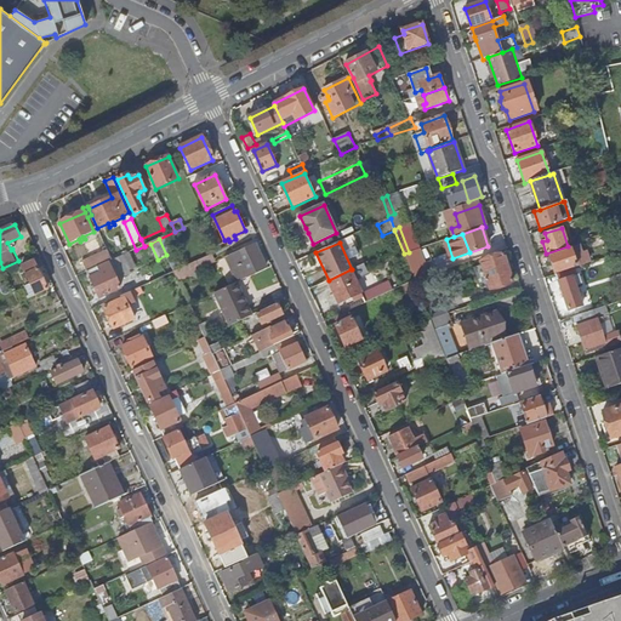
[(554,273),(585,262),(582,252),(579,245),(548,256),(554,273)]
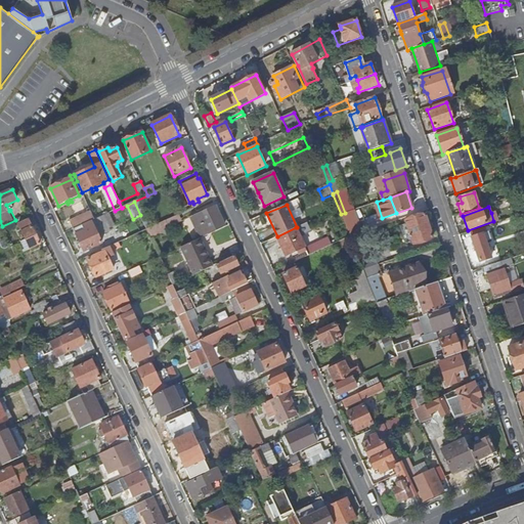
[(74,229),(95,220),(90,209),(87,211),(88,213),(84,215),(85,216),(71,223),(74,229)]
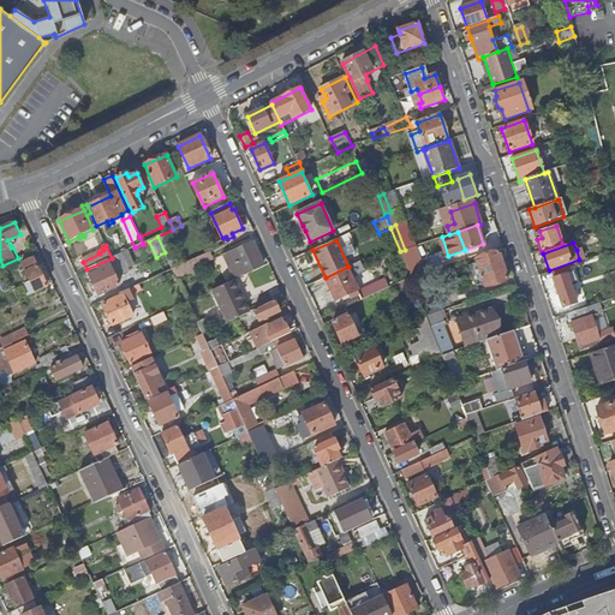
[(233,252),(244,276),(264,266),(255,246),(249,249),(248,246),(233,252)]
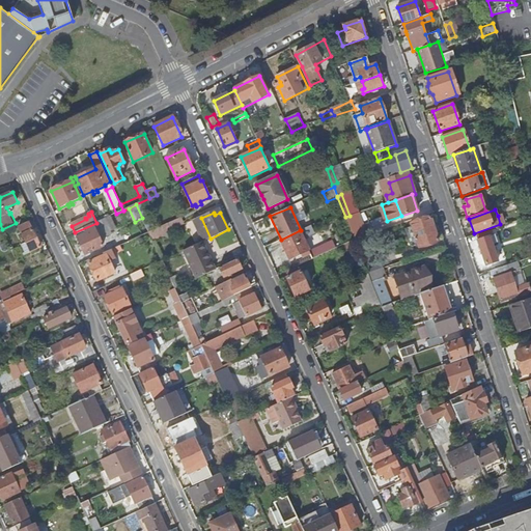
[(357,213),(350,216),(345,217),(355,240),(366,235),(357,213)]
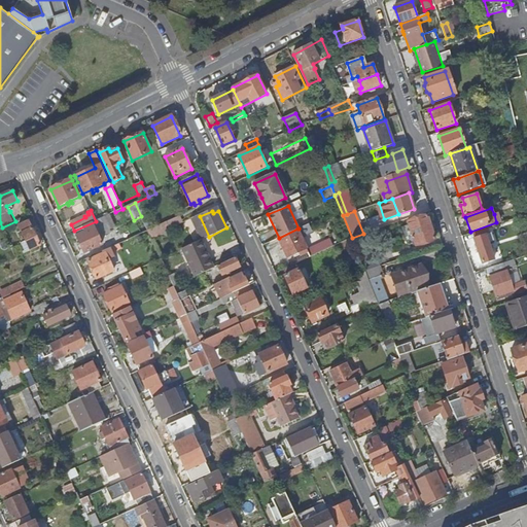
[(427,215),(408,222),(416,246),(435,239),(427,215)]
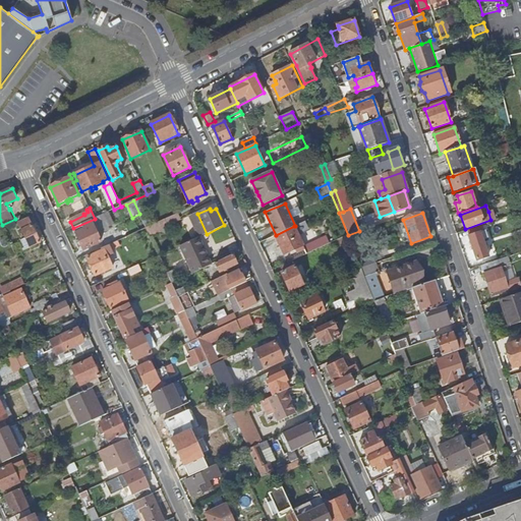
[(95,219),(73,228),(84,250),(102,242),(99,235),(110,230),(103,215),(95,219)]
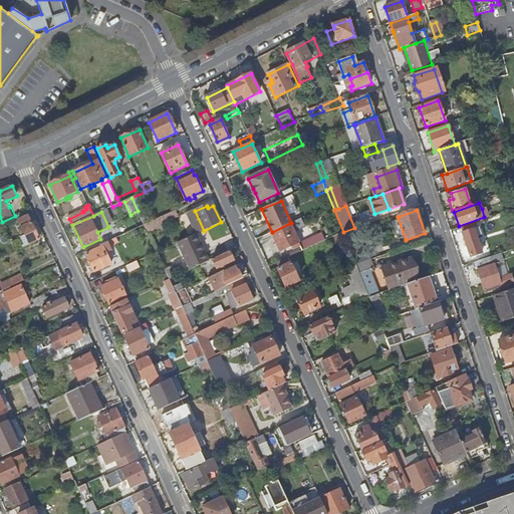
[(31,215),(21,219),(32,244),(41,239),(31,215)]
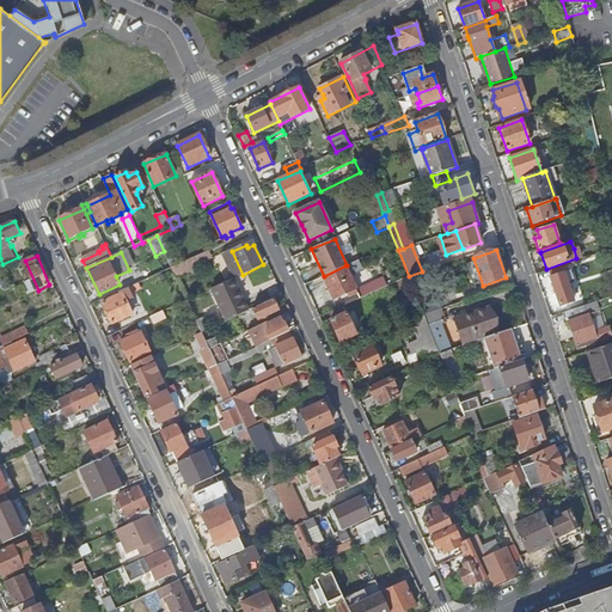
[(346,265),(324,276),(334,299),(356,288),(346,265)]
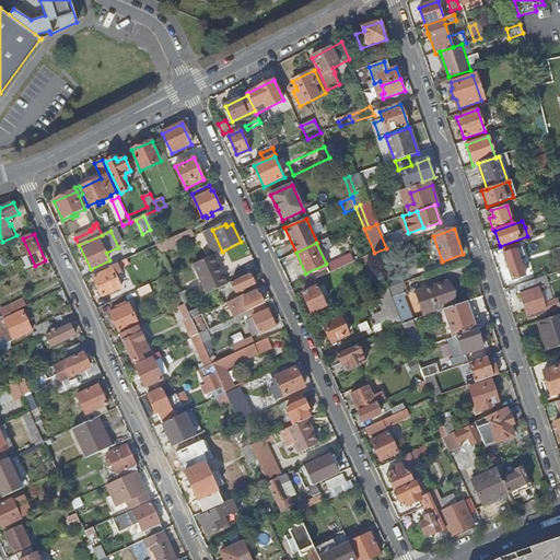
[(516,243),(501,247),(512,280),(525,276),(518,257),(524,255),(522,247),(518,248),(516,243)]
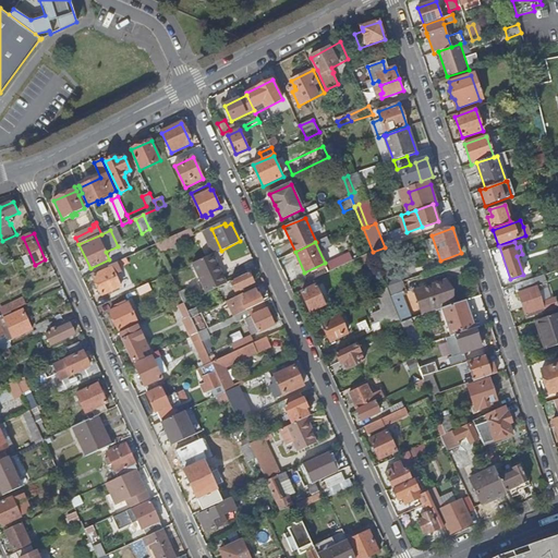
[(351,252),(332,257),(336,266),(354,261),(351,252)]
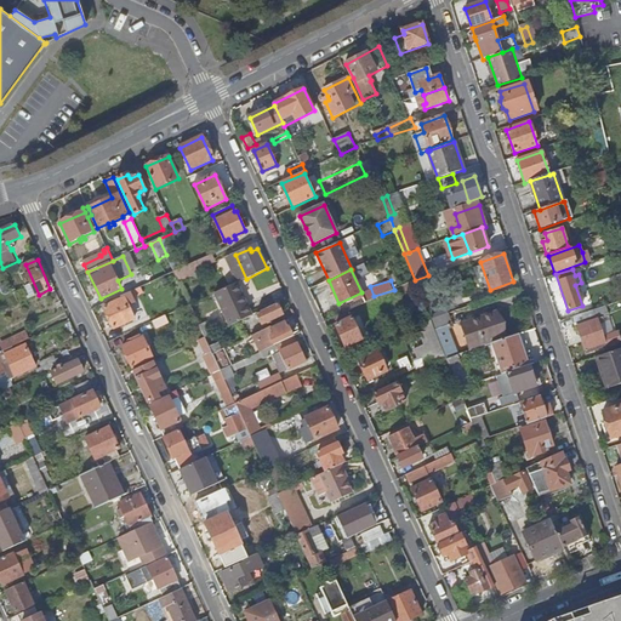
[(257,314),(257,313),(244,283),(243,284),(241,281),(222,290),(237,323),(257,314)]
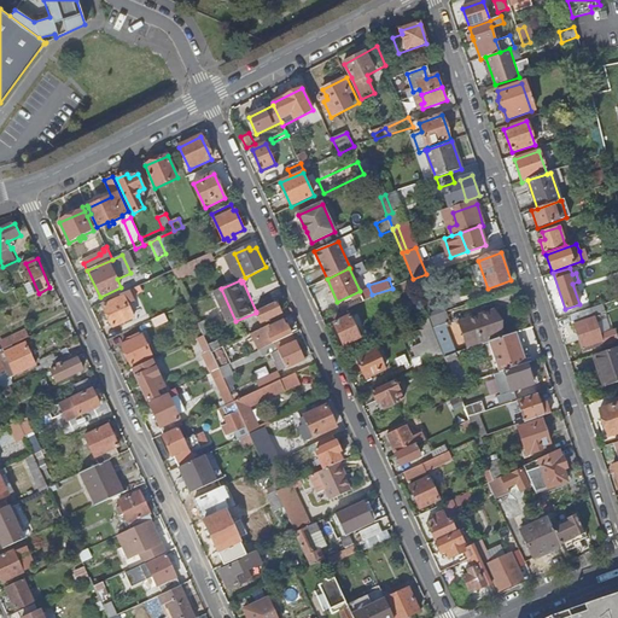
[(133,290),(135,296),(144,292),(140,286),(133,290)]
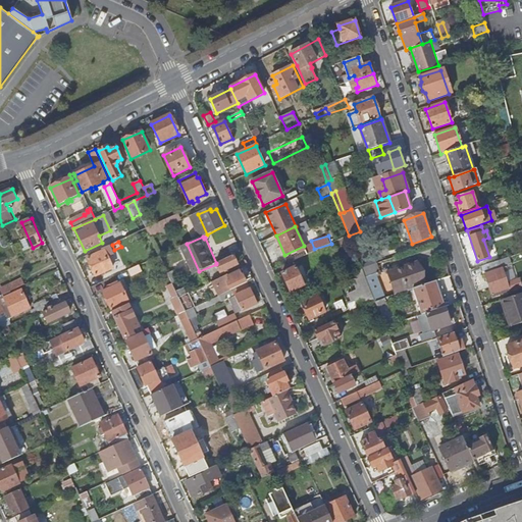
[(107,254),(114,250),(112,245),(90,255),(91,257),(88,259),(96,276),(105,272),(106,275),(113,272),(111,269),(113,268),(107,254)]
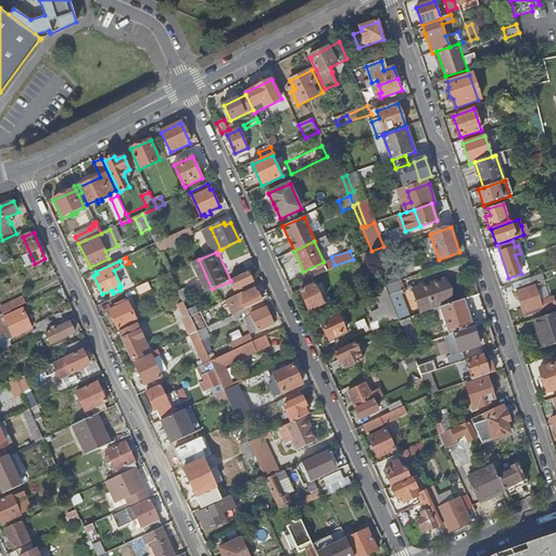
[(386,287),(401,281),(394,263),(378,268),(386,287)]
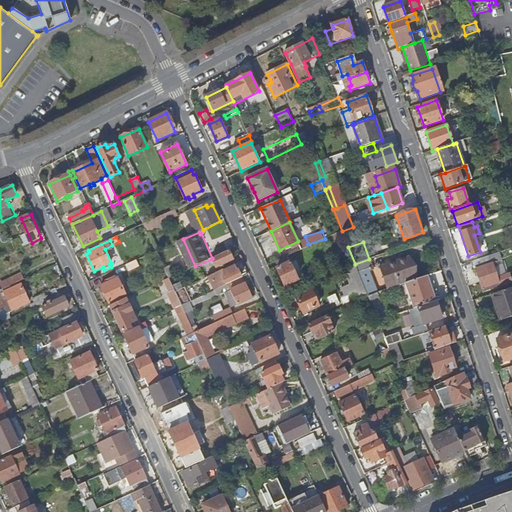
[(212,258),(212,259),(216,268),(233,260),(229,251),(212,258)]
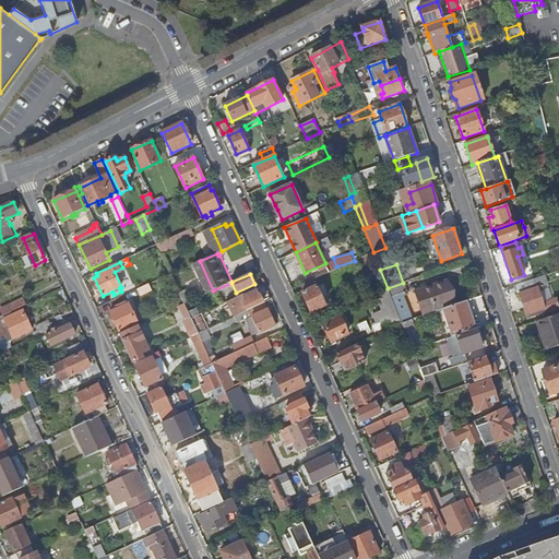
[(545,275),(514,286),(516,292),(519,292),(520,294),(519,295),(527,318),(545,311),(538,292),(540,290),(539,287),(548,284),(545,275)]
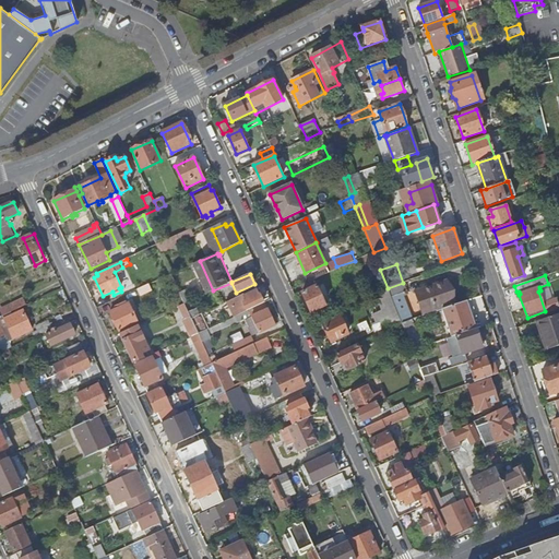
[(448,296),(451,294),(447,281),(440,284),(443,294),(448,296)]
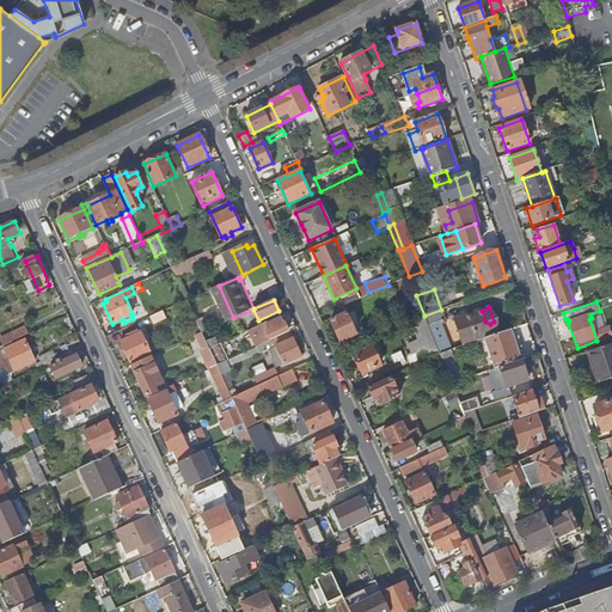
[(446,319),(441,310),(424,316),(440,354),(452,350),(440,322),(446,319)]
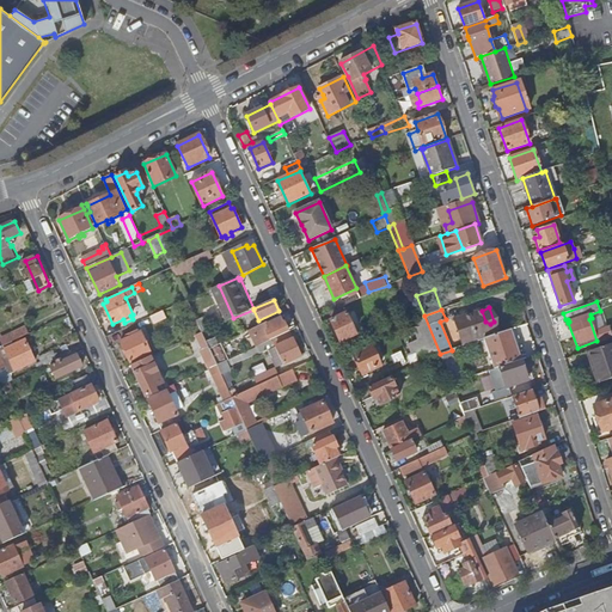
[(485,322),(482,311),(456,320),(463,343),(497,331),(494,322),(490,324),(485,322)]
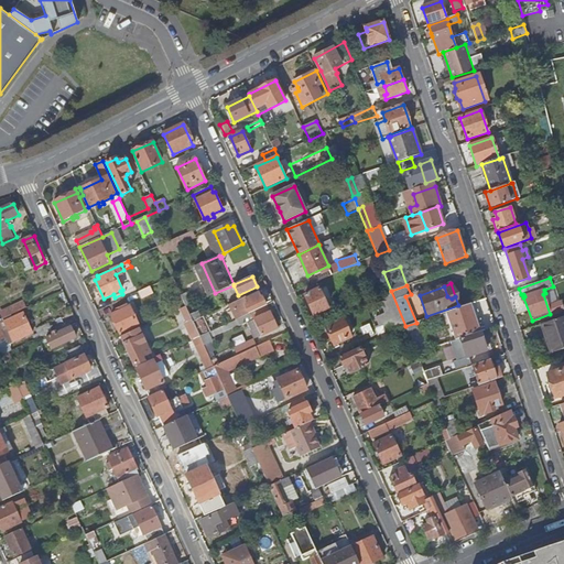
[(151,288),(140,292),(142,299),(154,294),(151,288)]
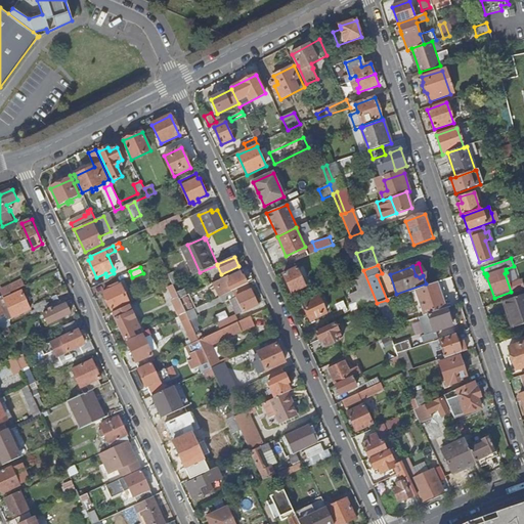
[(297,268),(282,275),(291,292),(305,286),(297,268)]
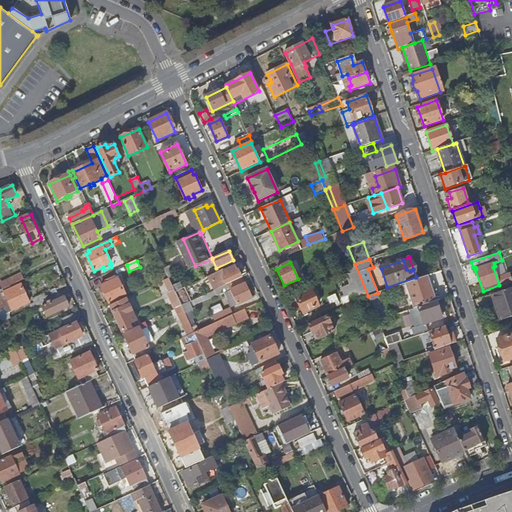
[(352,303),(368,296),(355,264),(344,269),(353,291),(348,293),(352,303)]
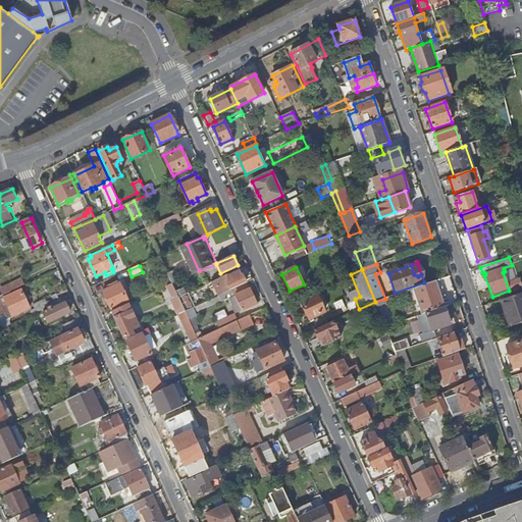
[(222,295),(247,283),(243,274),(241,275),(239,271),(228,276),(227,275),(214,281),(220,296),(222,295)]
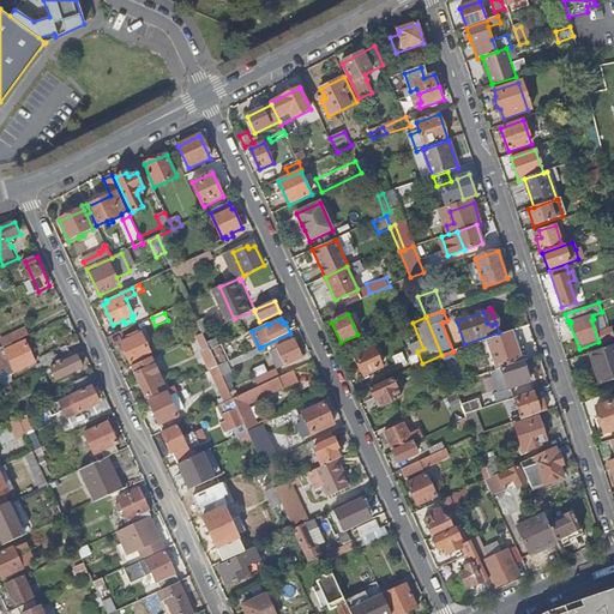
[(0,341),(4,348),(30,336),(26,329),(0,341)]
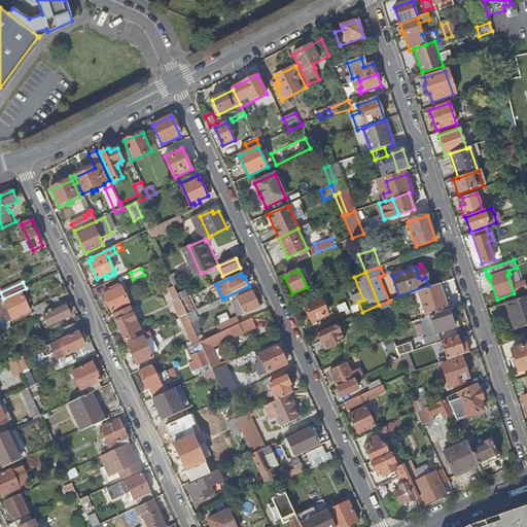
[(429,316),(449,310),(446,301),(449,299),(444,282),(417,291),(426,318),(429,316)]
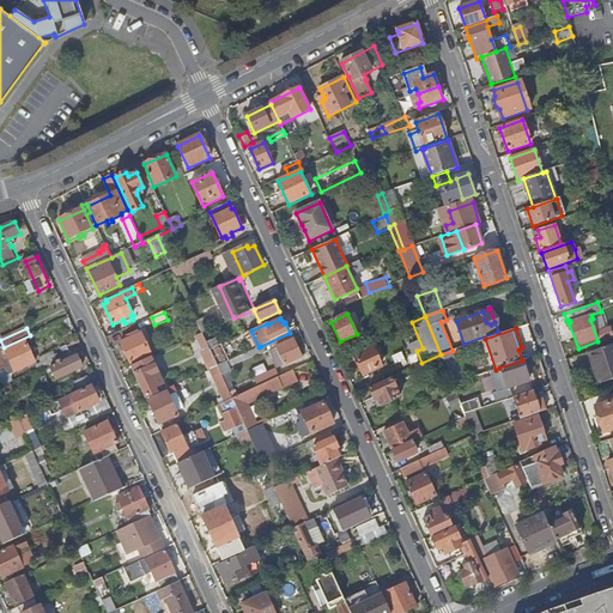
[(140,334),(138,331),(126,337),(128,340),(121,344),(131,364),(151,354),(141,333),(140,334)]
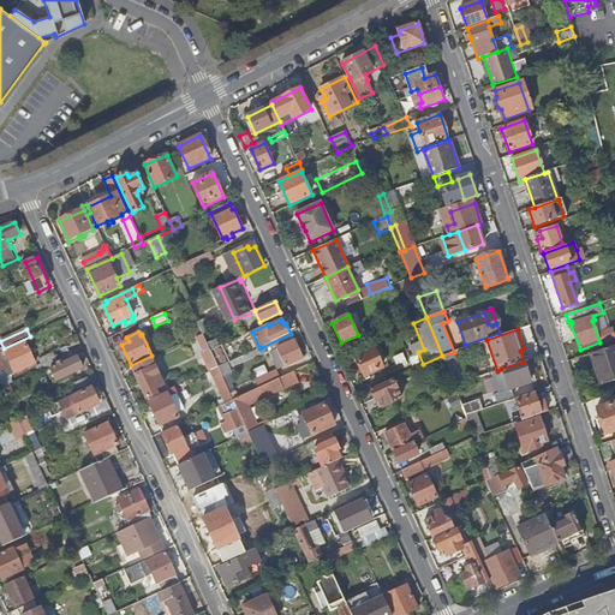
[(278,348),(285,366),(303,358),(292,333),(291,334),(262,347),(264,351),(267,350),(268,352),(269,352),(278,348)]
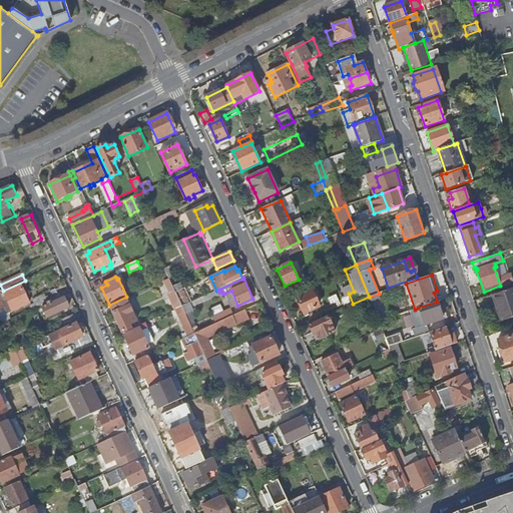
[(182,307),(179,300),(176,293),(169,279),(164,282),(170,293),(168,294),(175,310),(182,307)]
